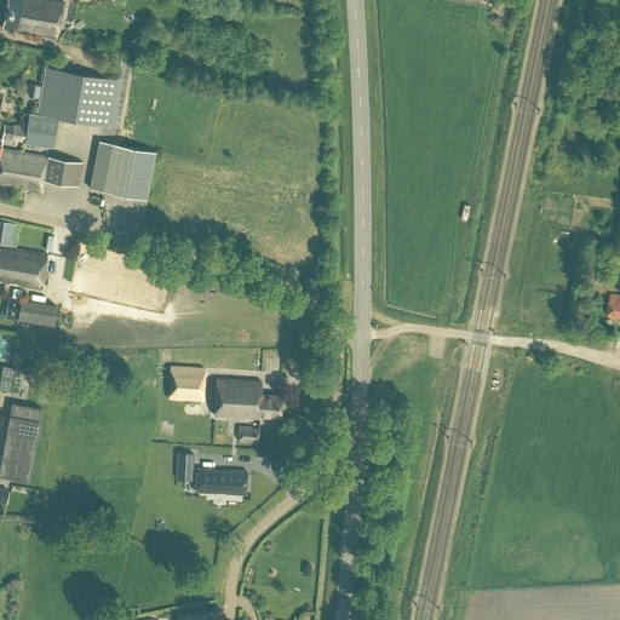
[(63,1),(58,0),(7,0),(3,28),(56,38),(63,1)]
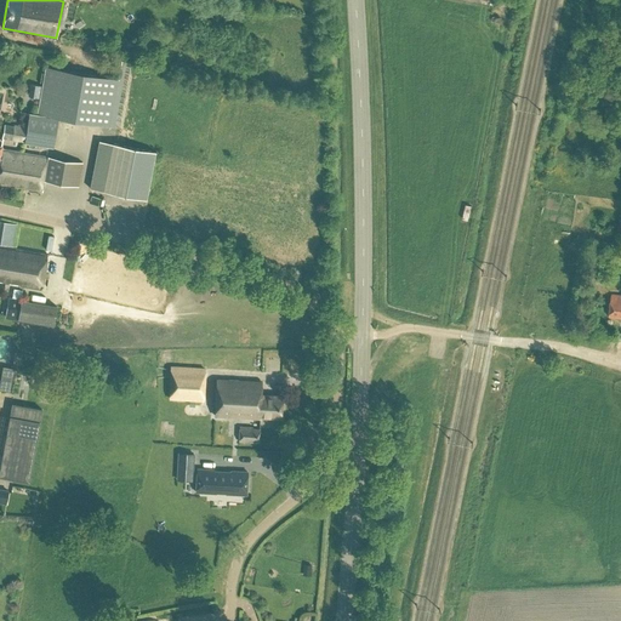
[(132,55),(136,41),(123,38),(119,51),(132,55)]
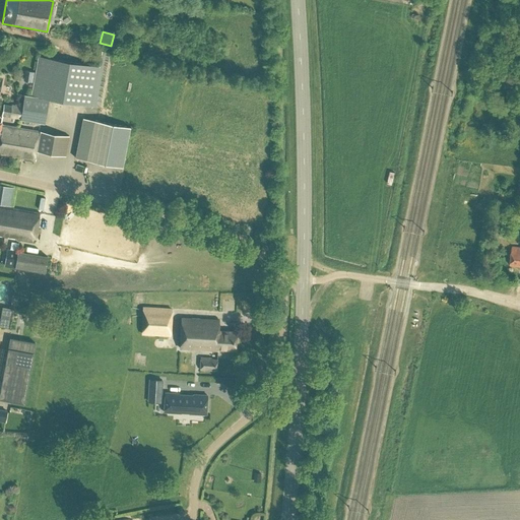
[(49,99),(92,107),(100,66),(38,55),(30,95),(24,94),(22,106),(11,104),(11,105),(4,104),(2,115),(9,117),(45,123),(49,99)]
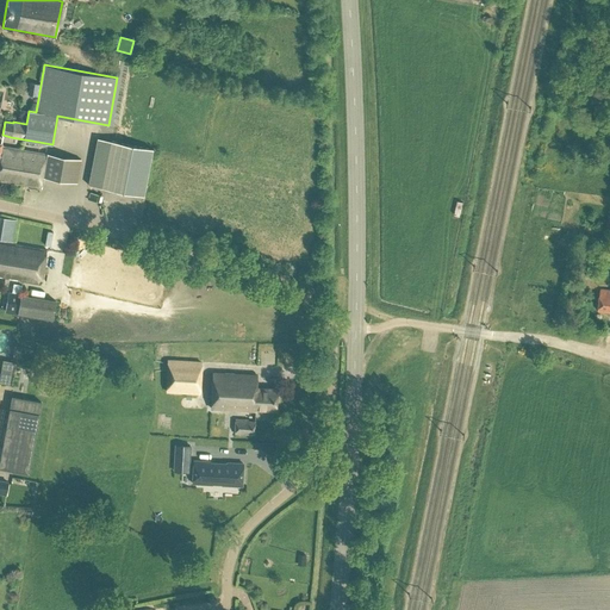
[(144,195),(153,148),(98,137),(88,185),(144,195)]
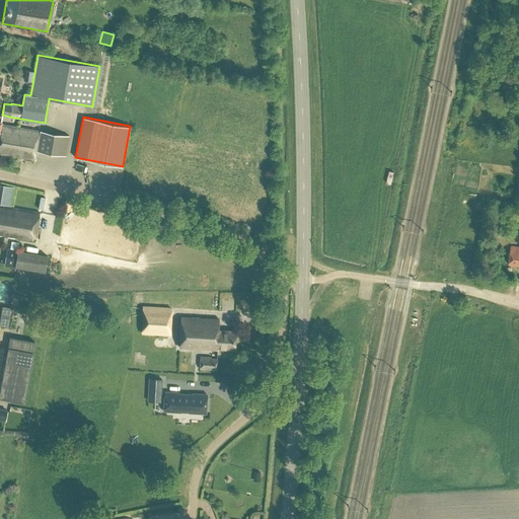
[(35,151),(38,131),(1,125),(1,121),(0,121),(0,153),(34,160),(35,151)]
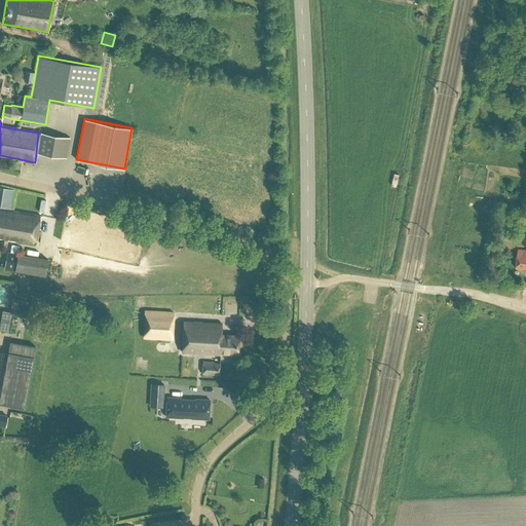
[(70,138),(38,133),(36,153),(66,157),(70,138)]
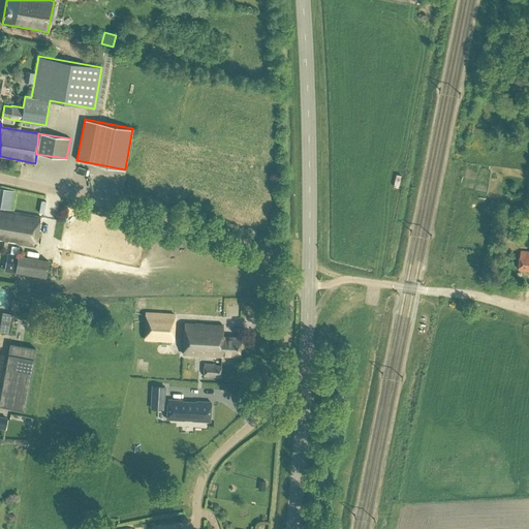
[(0,239),(35,246),(39,216),(0,209),(0,239)]
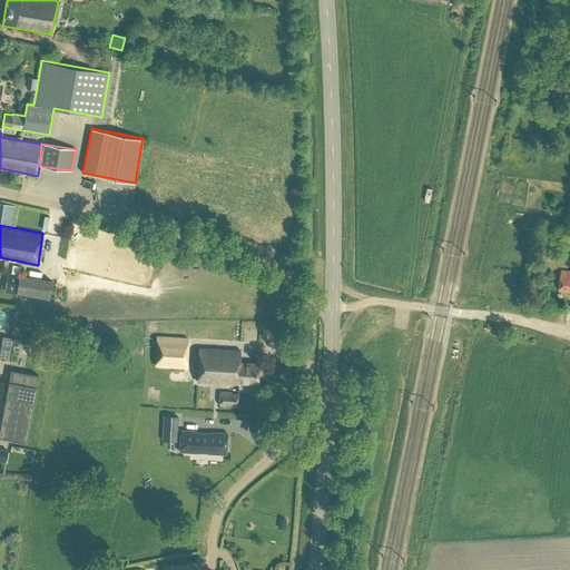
[(569,269),(561,269),(559,290),(569,291),(569,269)]
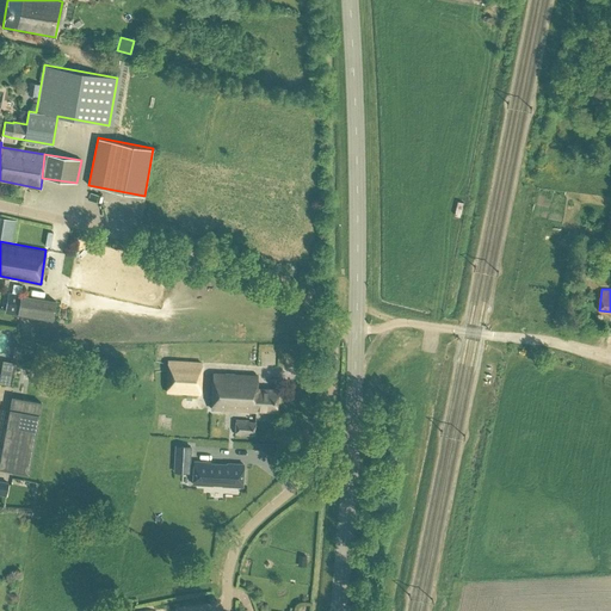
[(18,314),(53,320),(56,301),(20,295),(18,314)]
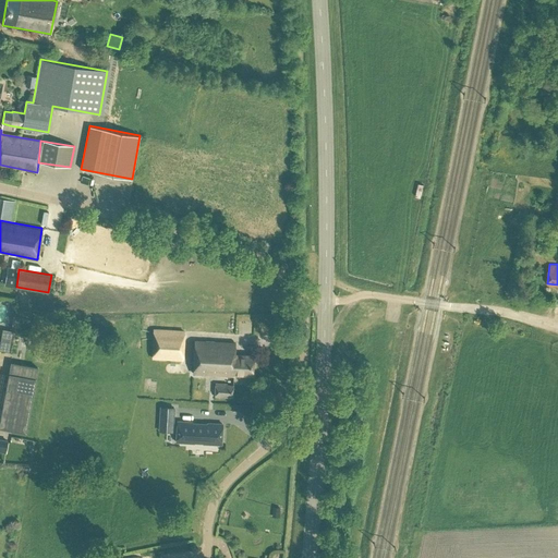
[(183,360),(184,330),(154,329),(152,359),(183,360)]
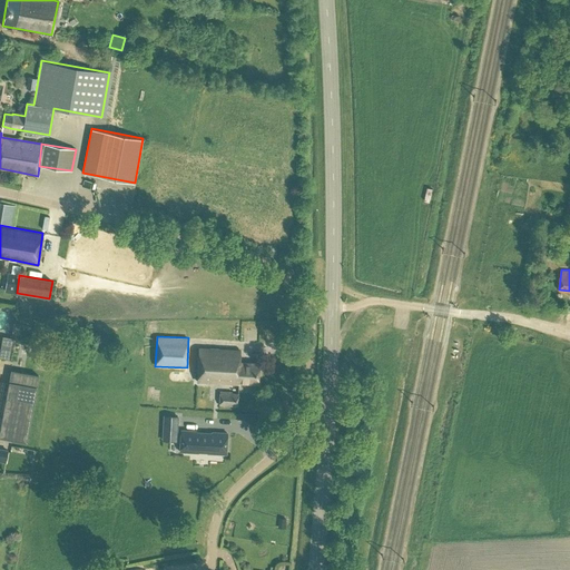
[(272,342),(275,354),(284,351),(281,340),(272,342)]
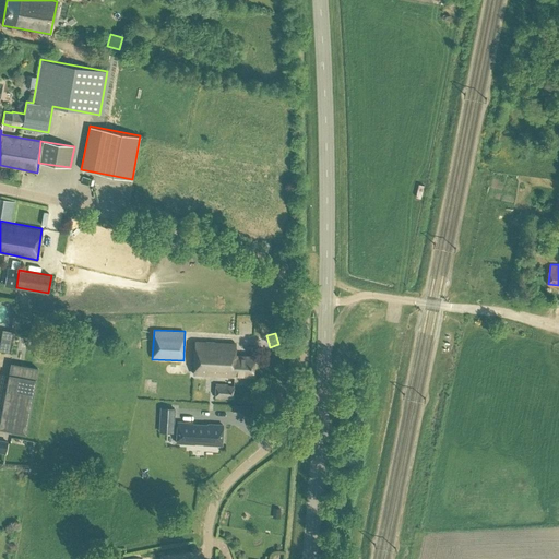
[(1,341),(0,345),(0,351),(9,353),(11,342),(1,341)]
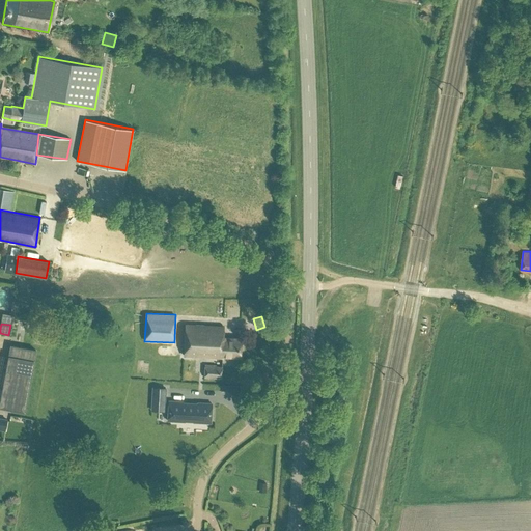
[(240,356),(241,338),(224,337),(224,326),(186,324),(184,355),(222,357),(223,355),(240,356)]
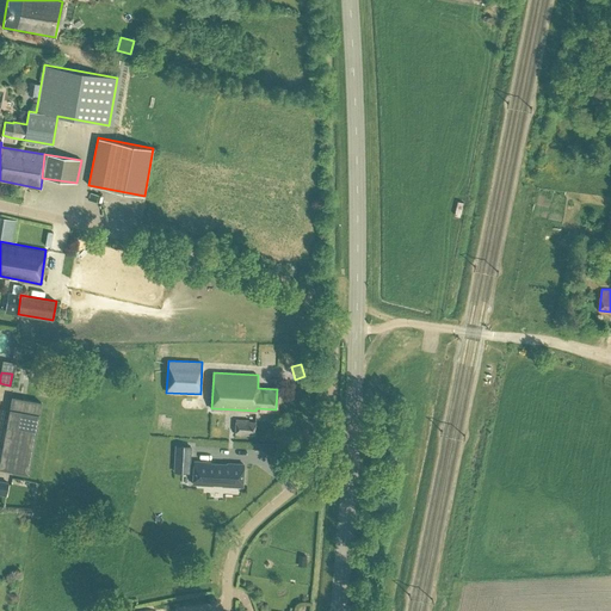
[(10,409),(0,460),(0,467),(28,473),(41,402),(12,396),(10,409)]
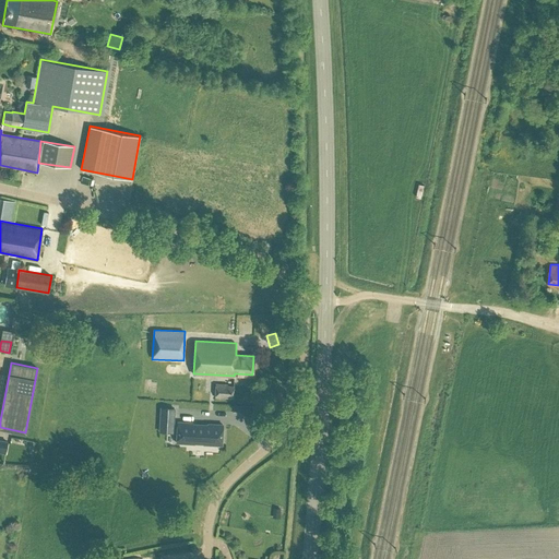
[(233,399),(234,385),(215,383),(214,397),(233,399)]
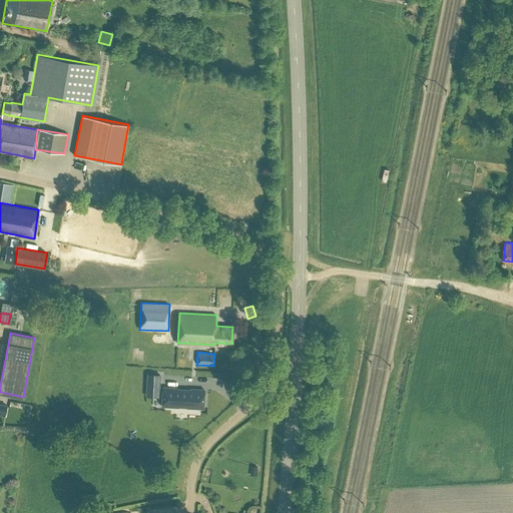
[(147,374),(146,396),(158,397),(159,375),(147,374)]
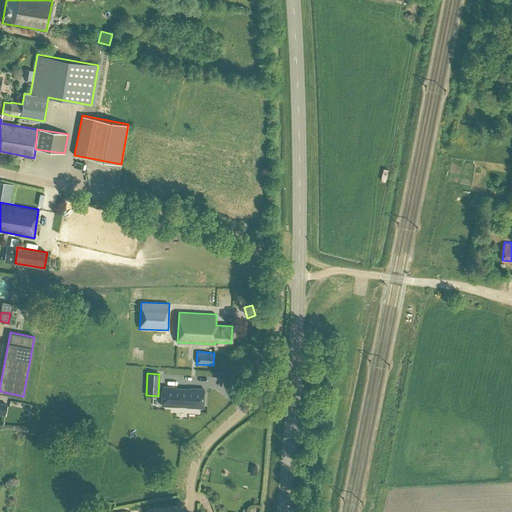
[(190,389),(176,388),(176,387),(162,386),(161,405),(178,406),(178,402),(186,402),(186,406),(202,407),(204,388),(190,387),(190,389)]
